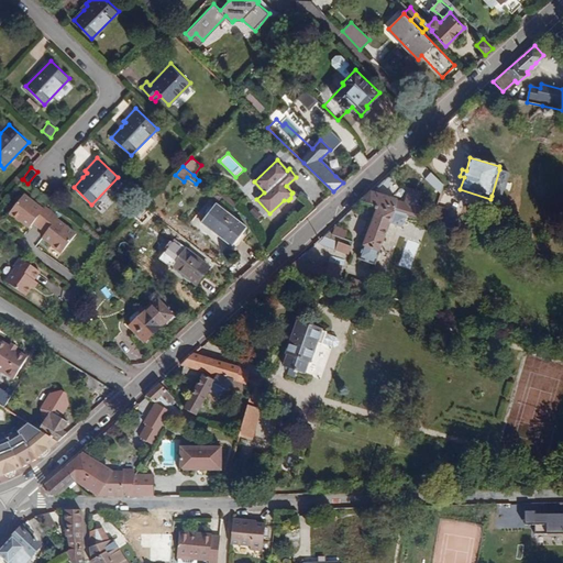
[(499,169),(492,196),(496,197),(504,170),(499,169)]
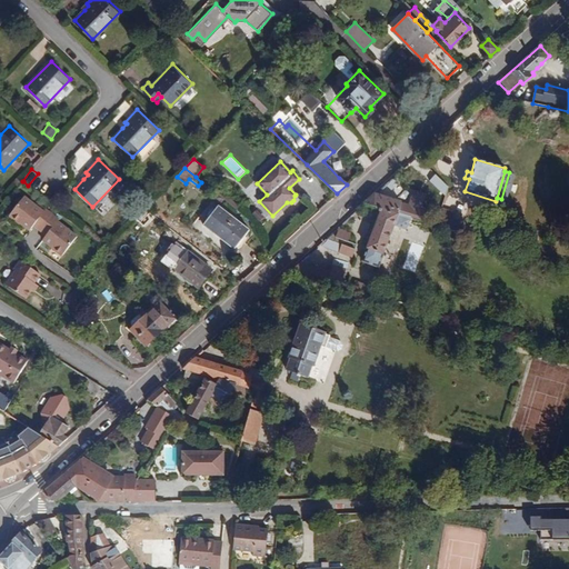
[(33,189),(42,178),(38,173),(28,186),(33,189)]
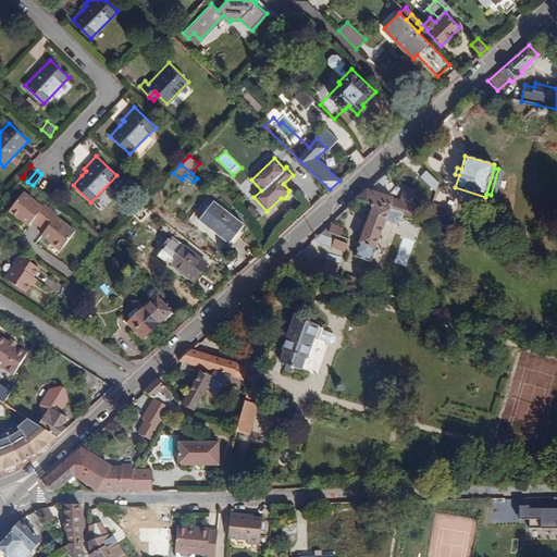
[(388,171),(378,181),(382,186),(393,176),(388,171)]
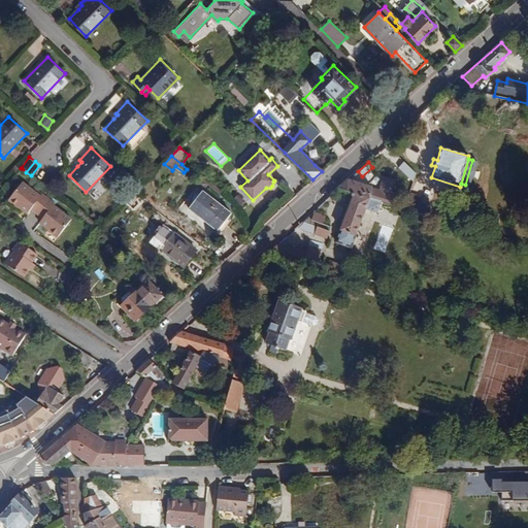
[(36,179),(44,169),(39,165),(31,175),(36,179)]
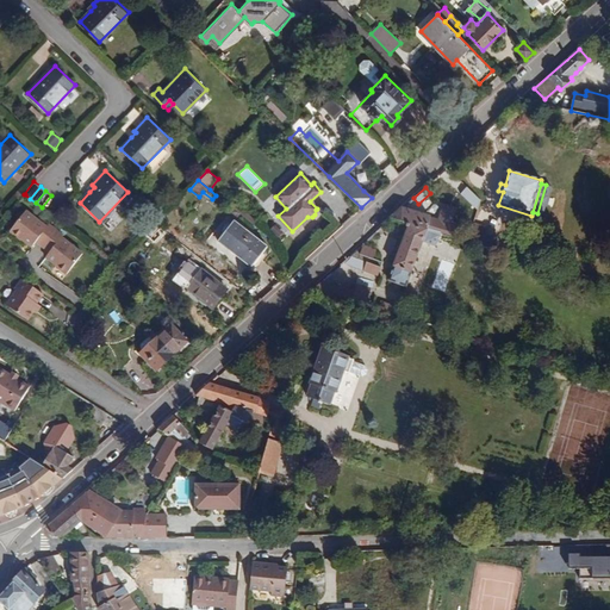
[(48,212),(57,200),(51,195),(42,207),(48,212)]
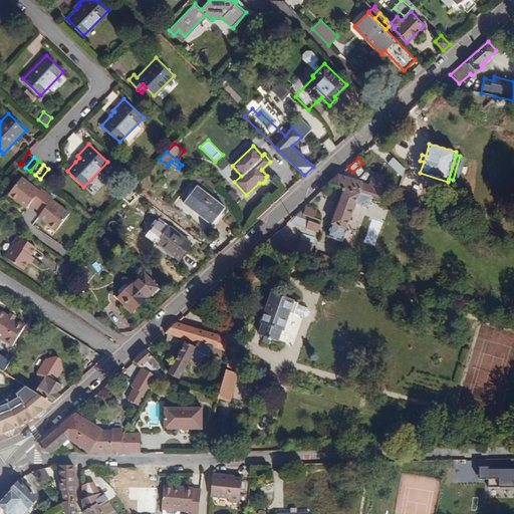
[(40,179),(45,183),(53,173),(48,169),(40,179)]
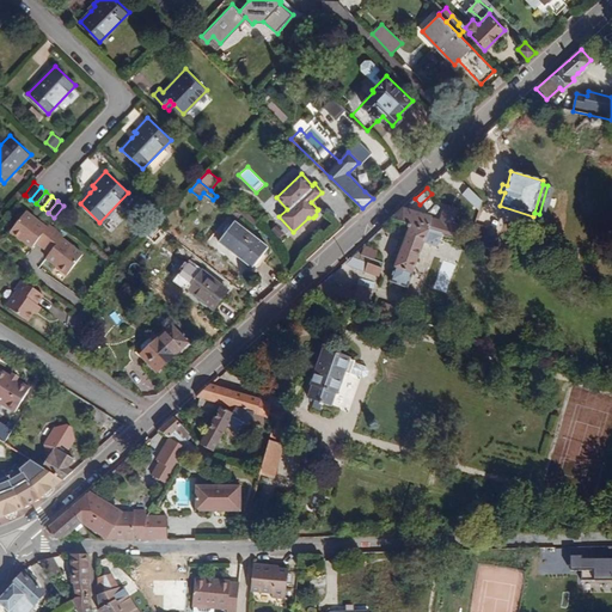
[(228,204),(257,227),(261,224),(232,201),(228,204)]
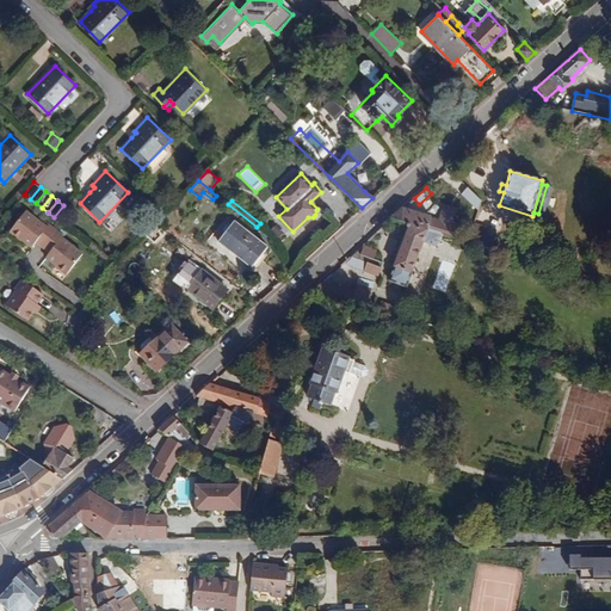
[(403,208),(392,218),(409,223),(427,229),(433,230),(440,233),(443,227),(438,226),(439,221),(431,217),(431,216),(403,208)]
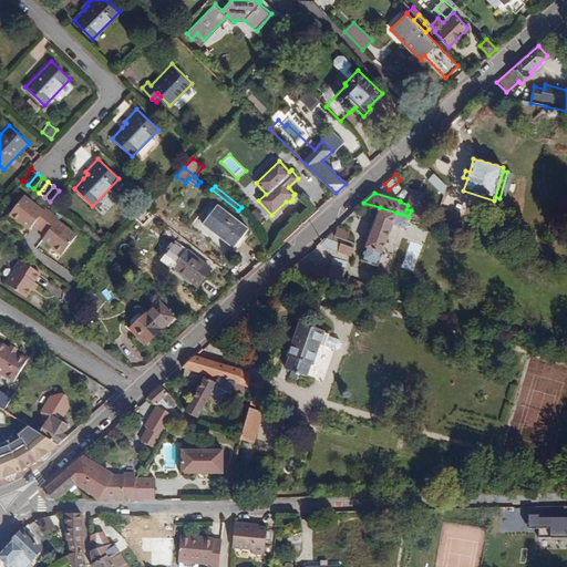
[(40,229),(53,212),(47,207),(44,209),(26,194),(9,215),(19,223),(21,222),(31,229),(35,225),(40,229)]
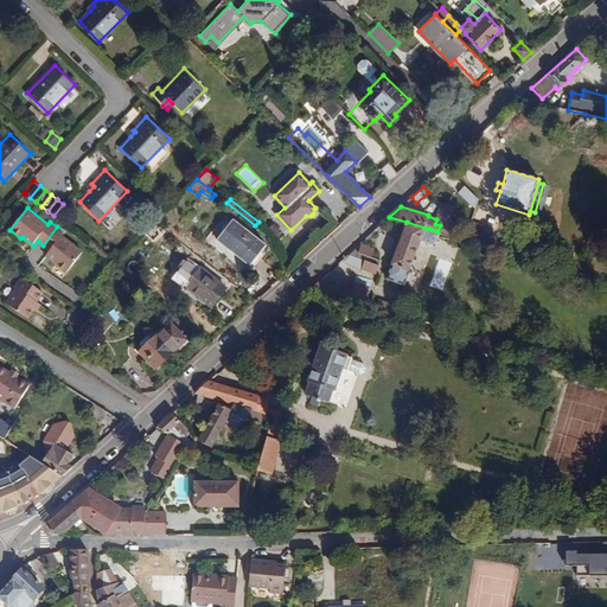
[(250,266),(267,246),(234,218),(217,238),(250,266)]
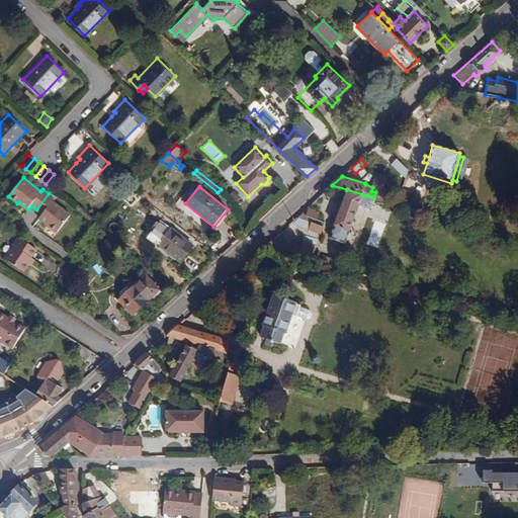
[(362,194),(347,189),(334,226),(348,231),(358,204),(362,194)]
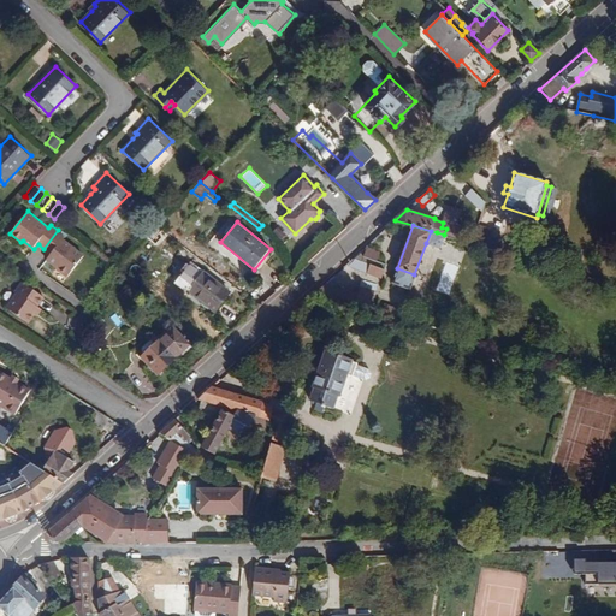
[(49,254),(46,259),(55,267),(67,277),(84,255),(63,238),(65,236),(58,230),(43,249),(49,254)]
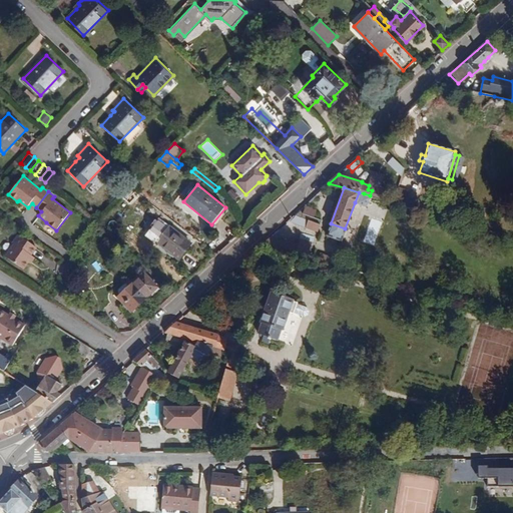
[(359,192),(355,202),(360,204),(364,193),(359,192)]
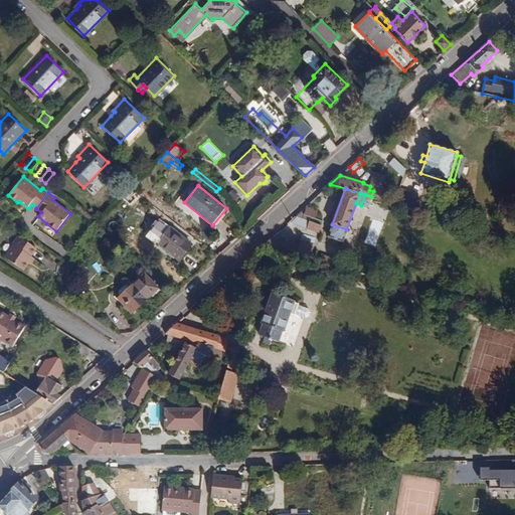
[(394,210),(396,203),(394,203),(379,199),(377,205),(394,210)]
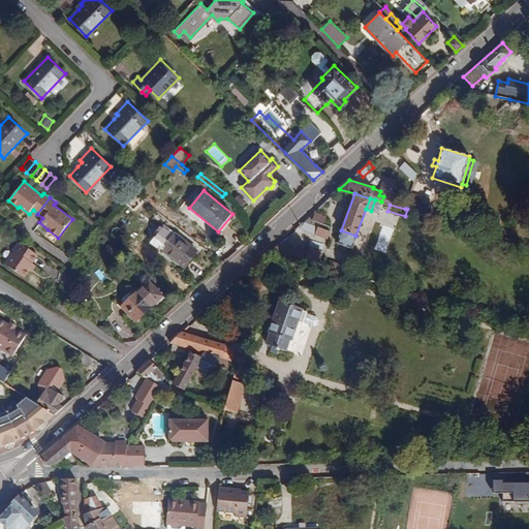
[(162,249),(185,268),(198,251),(176,232),(162,249)]
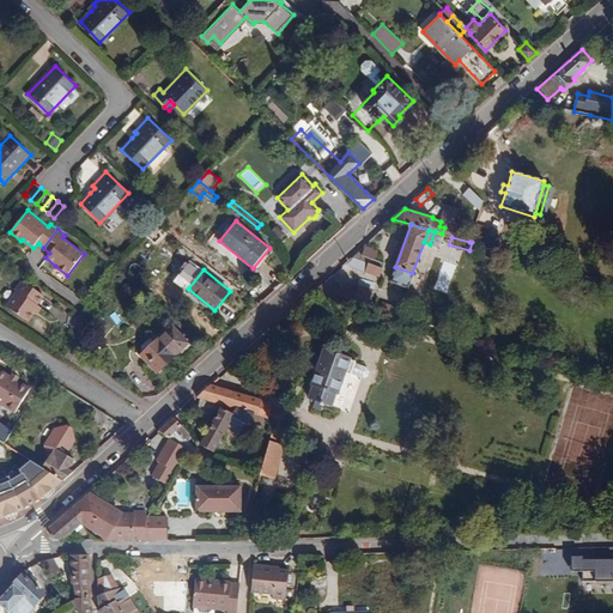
[(328,277),(314,290),(357,302),(359,296),(356,296),(357,291),(335,284),(328,277)]
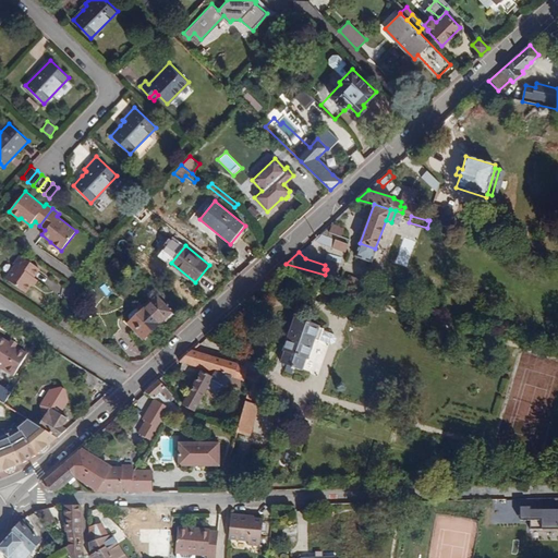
[(31,283),(36,277),(35,276),(40,268),(20,254),(13,263),(14,265),(5,278),(26,291),(31,283)]
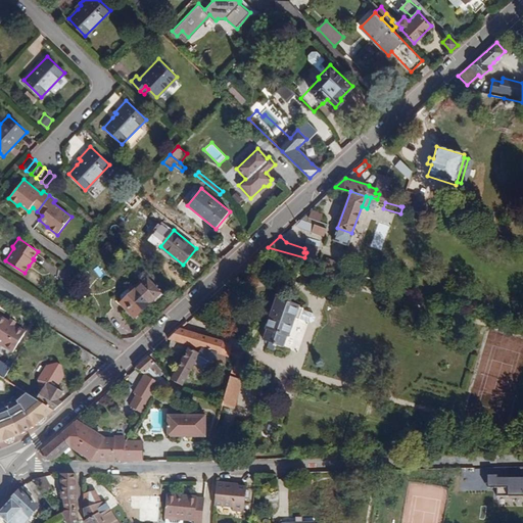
[(330,266),(332,266),(333,260),(314,254),(312,259),(321,263),(330,266)]
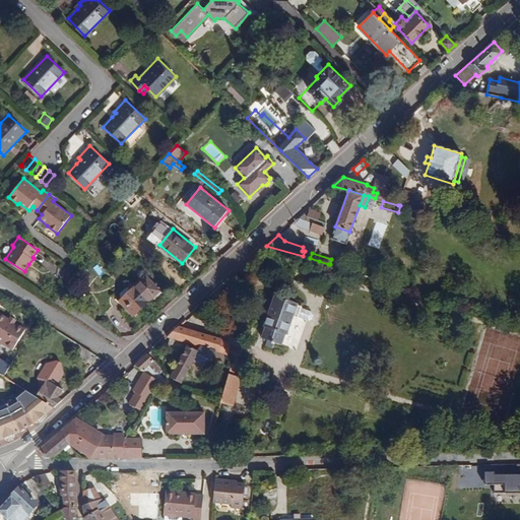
[(325,272),(328,264),(319,261),(317,269),(325,272)]
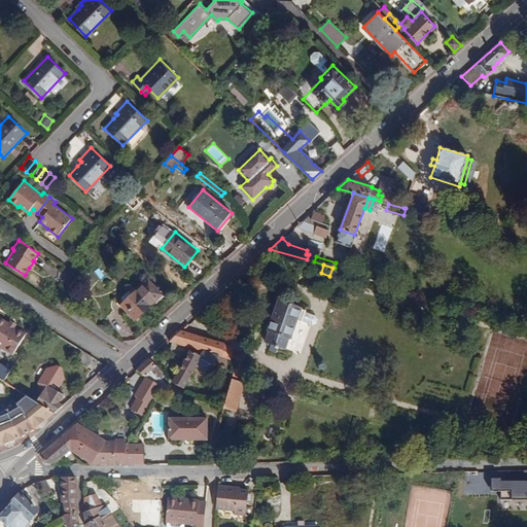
[(148,280),(134,293),(124,303),(121,305),(128,311),(125,314),(132,322),(163,294),(148,280)]
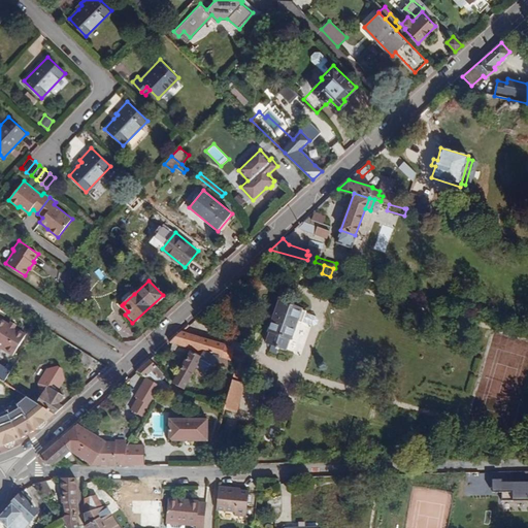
[(124,303),(134,294),(129,289),(120,299),(124,303)]
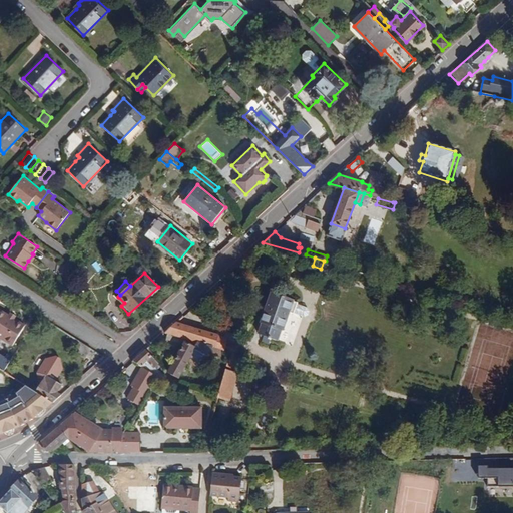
[(295,312),(298,304),(298,302),(271,292),(260,322),(262,322),(259,333),(264,334),(262,341),(269,343),(271,337),(278,340),(281,329),(283,330),(290,312),(294,314),(295,312)]
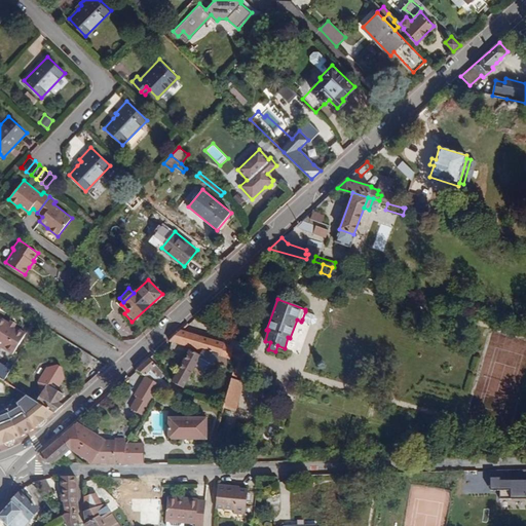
[(315,315),(305,311),(302,320),(312,324),(315,323),(317,318),(315,315)]
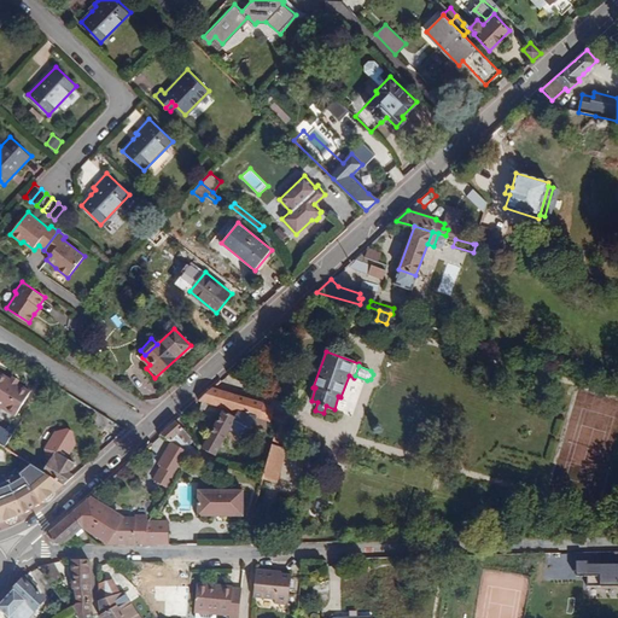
[(29,390),(16,383),(10,378),(0,372),(0,406),(15,414),(29,390)]
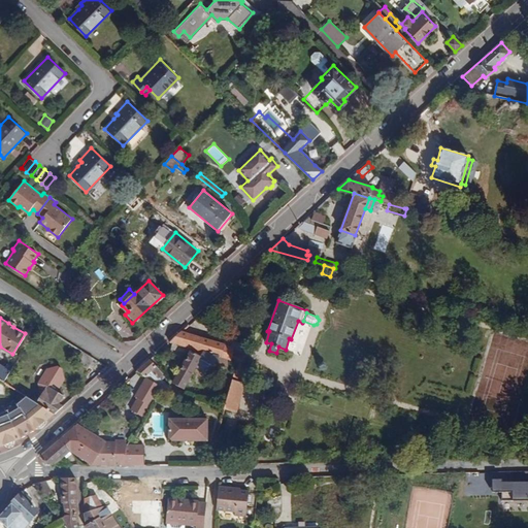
[(182,330),(169,340),(192,348),(228,359),(237,361),(232,378),(238,381),(245,355),(233,351),(234,348),(225,345),(225,343),(182,330)]
